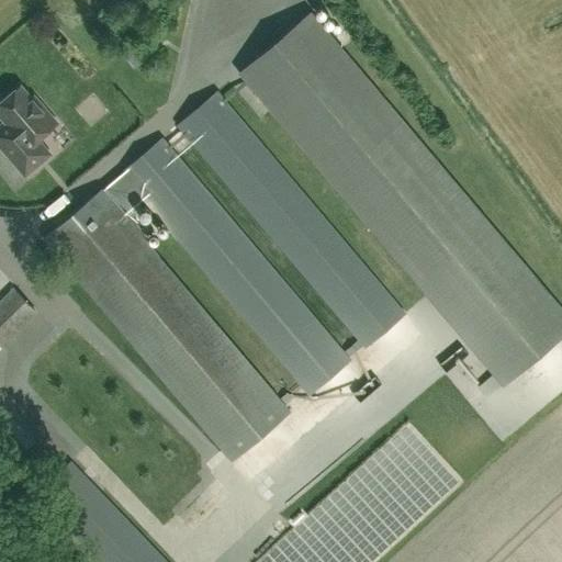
[(239,74),(504,384),(561,335),(561,307),(311,12),(239,74)]
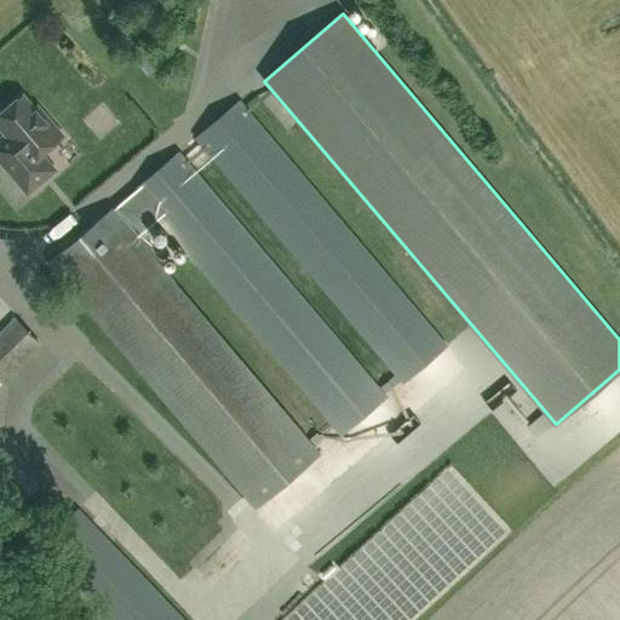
[(112,45),(97,55),(107,68),(121,58),(112,45)]
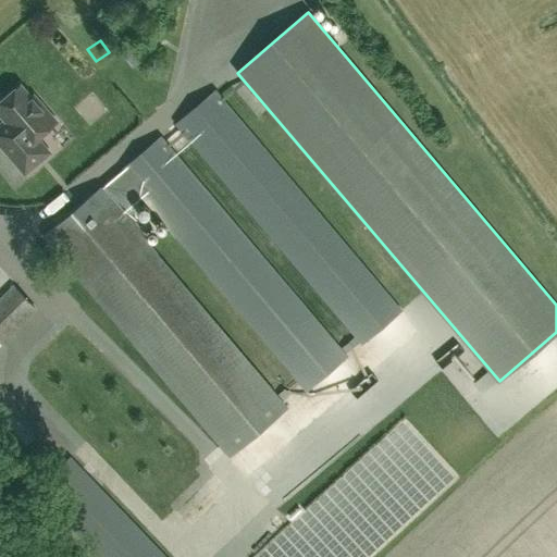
[(0,103),(0,111),(9,121),(0,127),(0,141),(26,173),(49,153),(38,139),(58,123),(35,96),(32,99),(21,86),(0,103)]
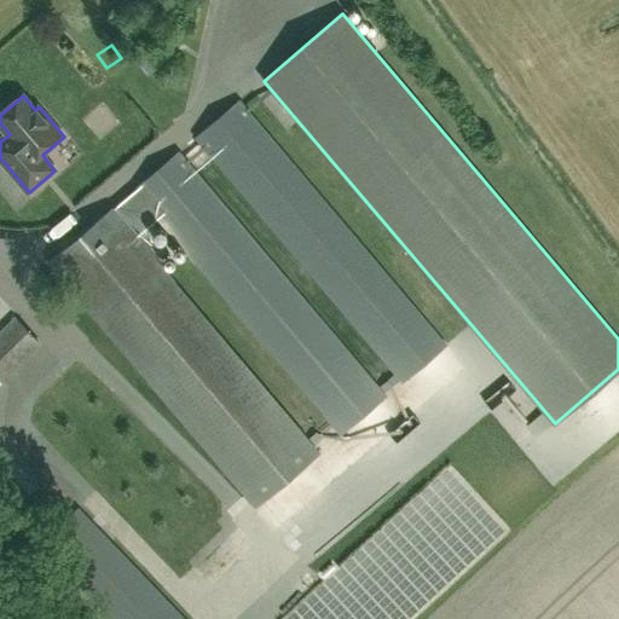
[(404,382),(446,346),(239,102),(196,138),(404,382)]
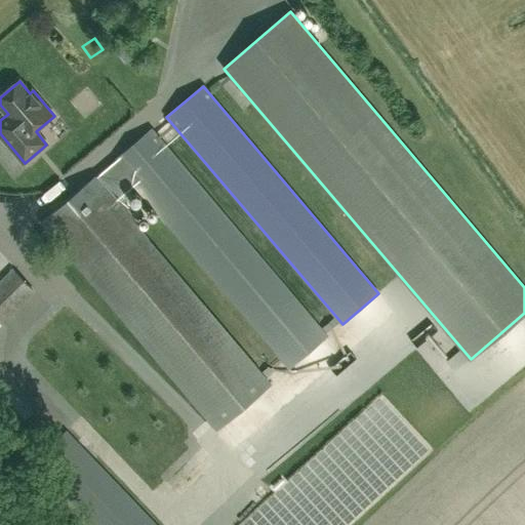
[(116,162),(94,179),(94,178),(43,221),(219,429),(271,386),(115,203),(135,186),(291,368),(327,337),(151,130),(115,161),(116,162)]
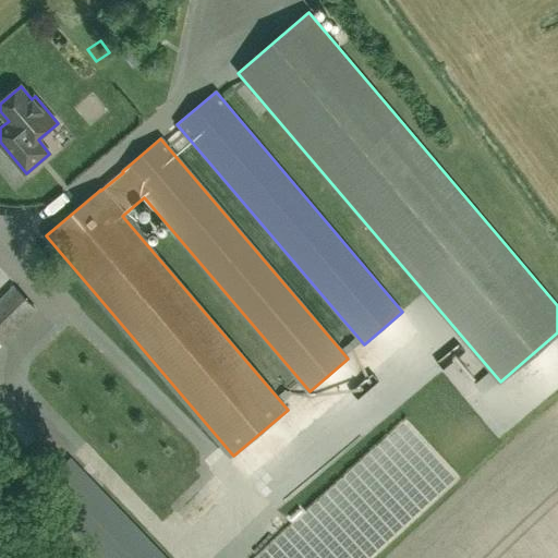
[(0,347),(37,311),(15,288),(0,301),(0,347)]
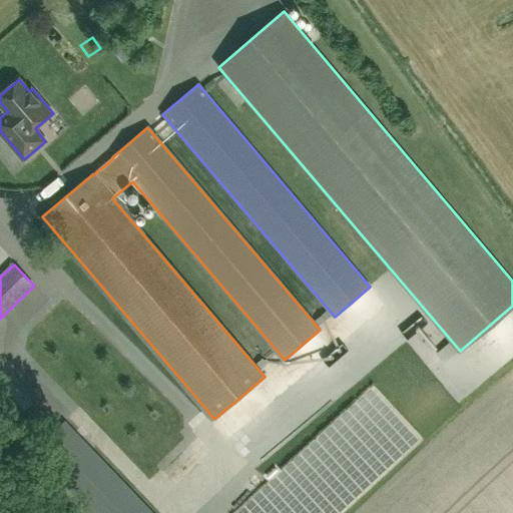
[(52,311),(34,329),(170,466),(202,434),(77,309),(75,311),(75,312),(64,323),(52,311)]
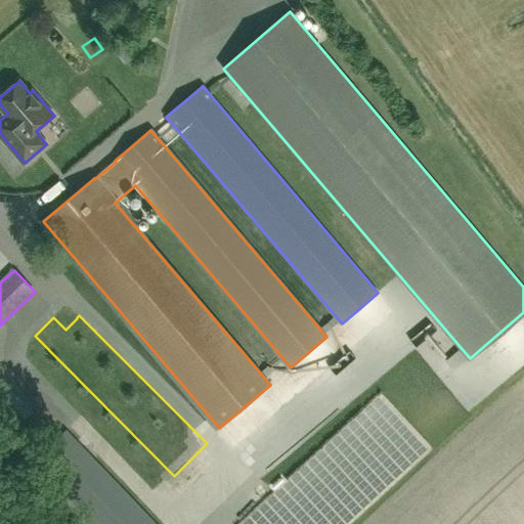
[(95,523),(156,523),(67,431),(36,461),(95,523)]
